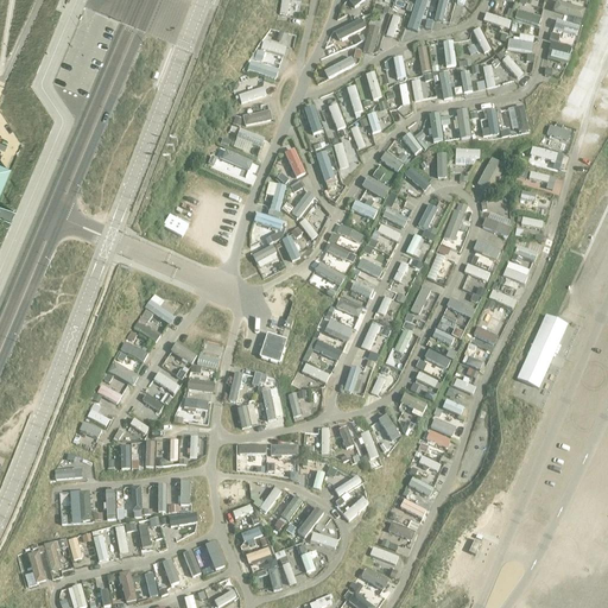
[(415,0),(407,29),(418,32),(426,0),(415,0)]
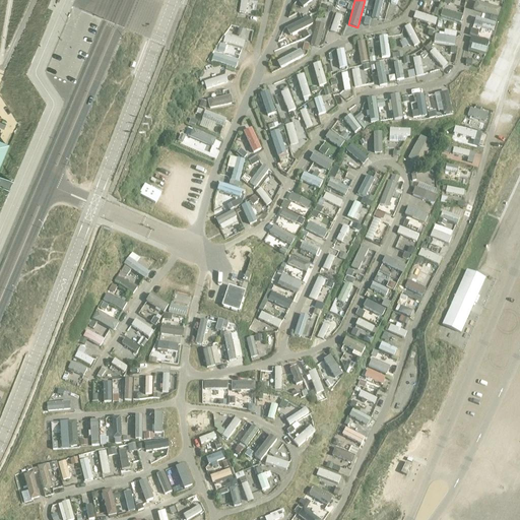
[(498,16),(501,7),(476,0),(473,10),(498,16)]
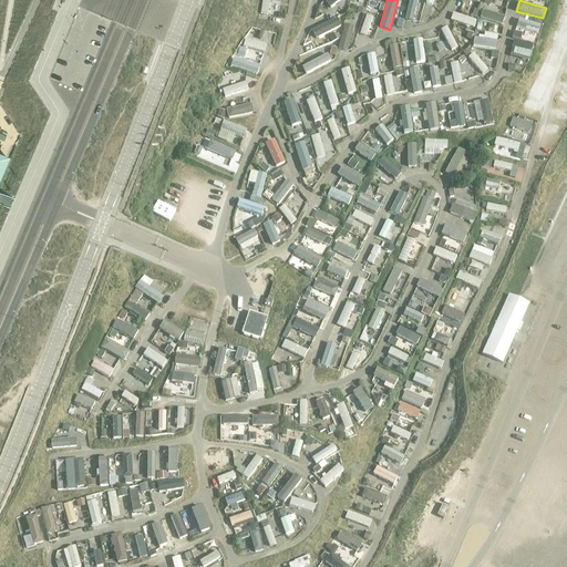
[(474,9),(472,18),(477,20),(481,11),(474,9)]
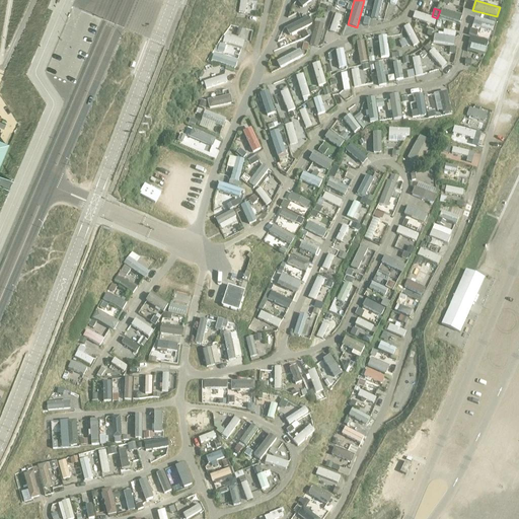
[(459,23),(462,15),(442,8),(439,16),(459,23)]
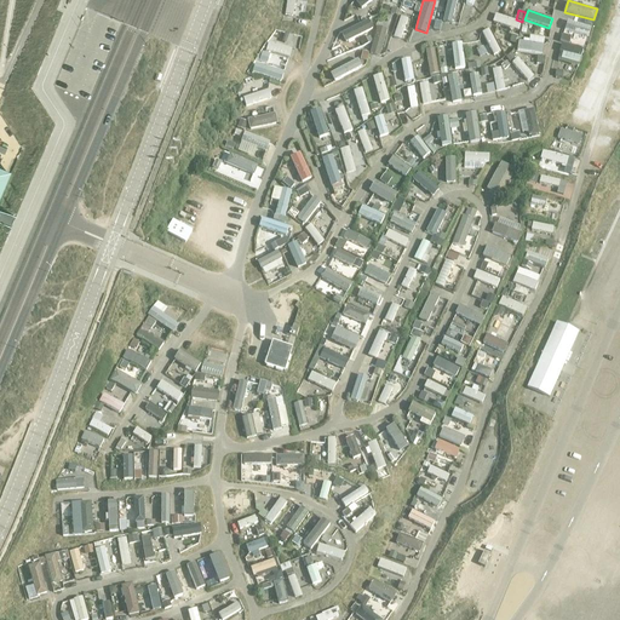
[(497,12),(493,21),(518,30),(521,22),(497,12)]
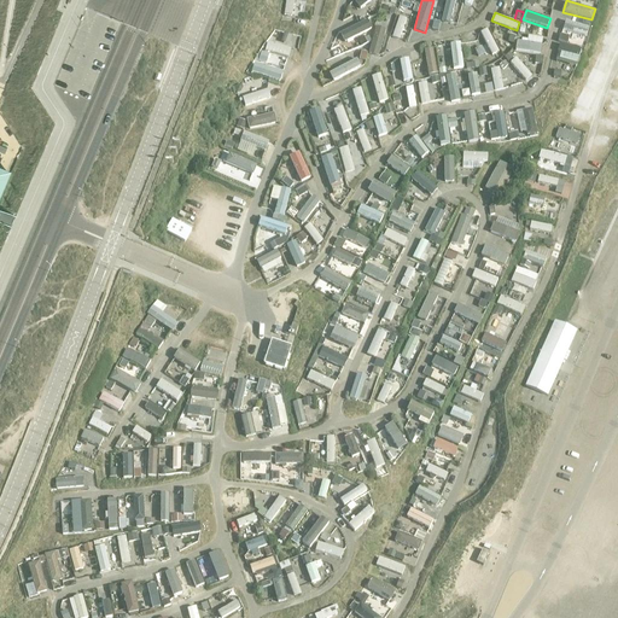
[(400,39),(407,18),(400,16),(392,36),(400,39)]
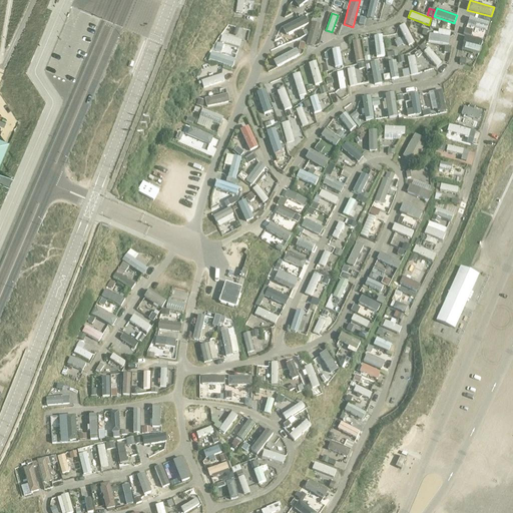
[(305,15),(283,27),(287,34),(309,23),(305,15)]
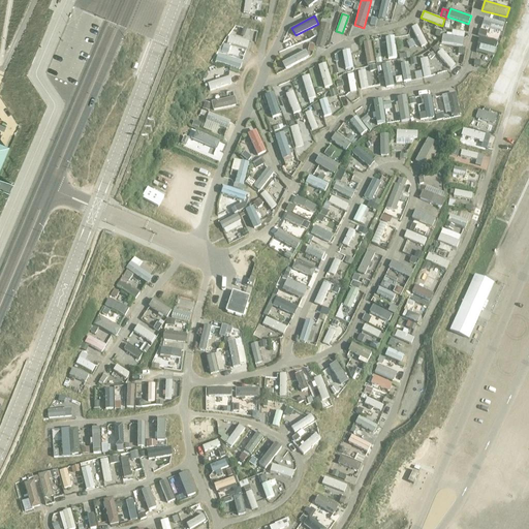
[(322,22),(315,44),(324,48),(331,25),(322,22)]
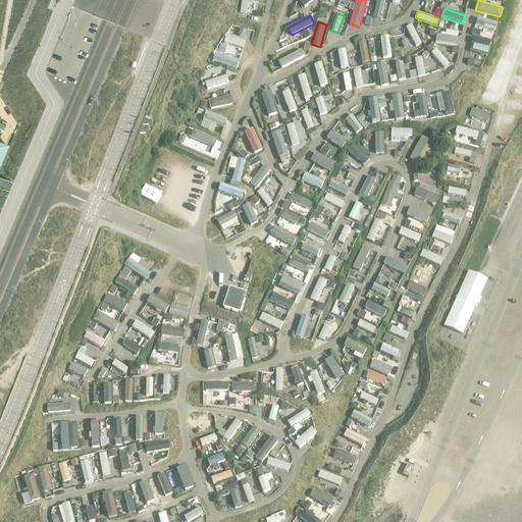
[(405,28),(409,37),(402,41),(406,49),(421,42),(412,23),(405,28)]
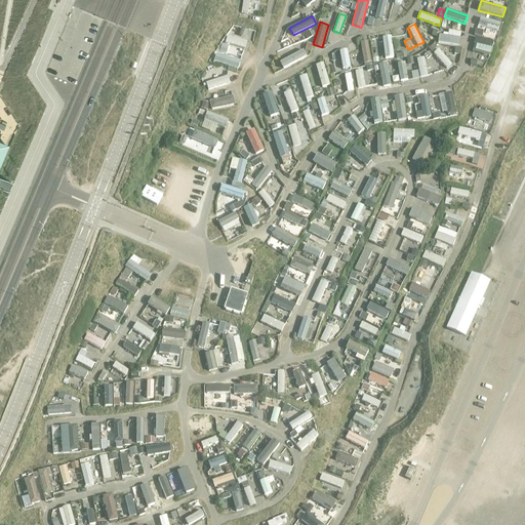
[(438,43),(460,44),(461,31),(448,30),(447,35),(439,34),(438,43)]
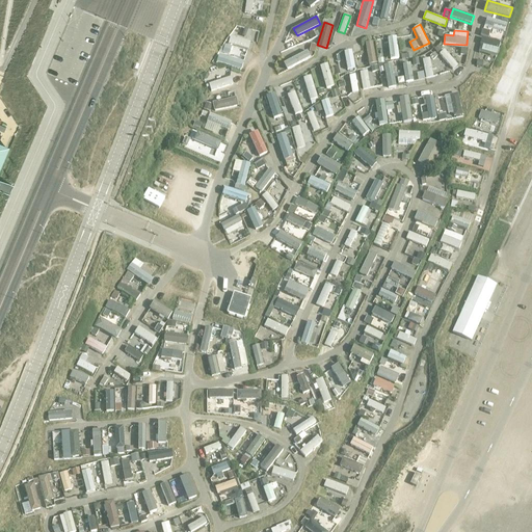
[(482,30),(480,36),(488,38),(490,32),(482,30)]
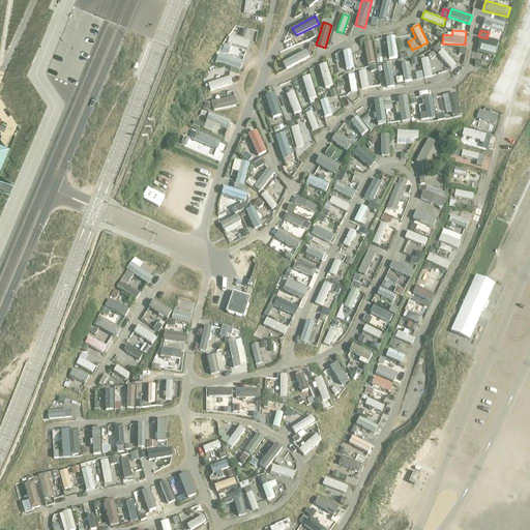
[(316,31),(308,35),(311,39),(318,36),(316,31)]
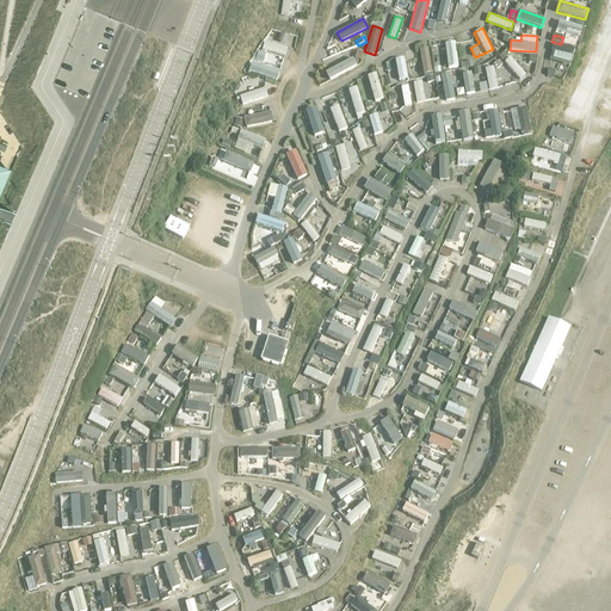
[(448,67),(458,66),(456,41),(445,42),(448,67)]
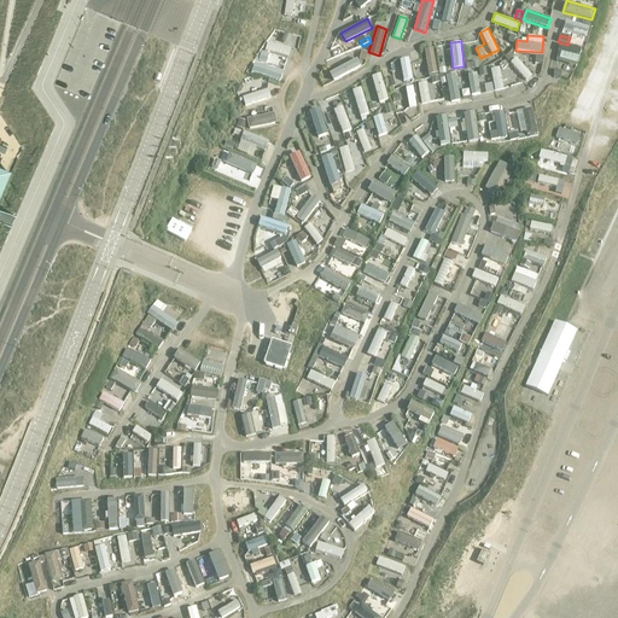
[(433,47),(424,48),(430,75),(438,73),(433,47)]
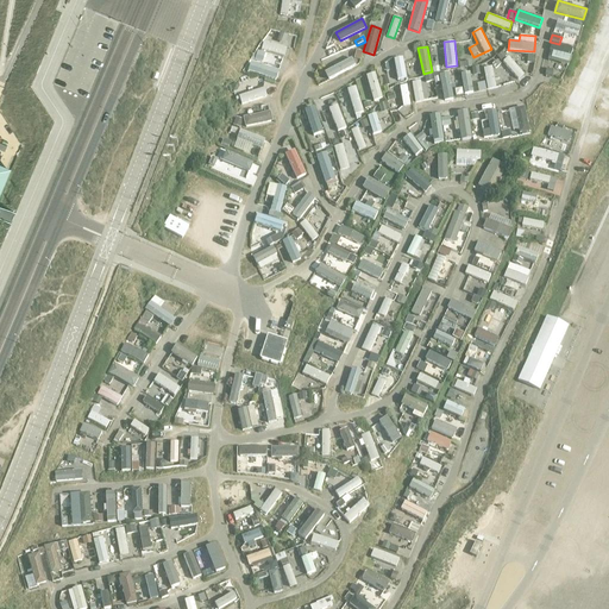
[(257,50),(255,61),(262,62),(265,54),(257,50)]
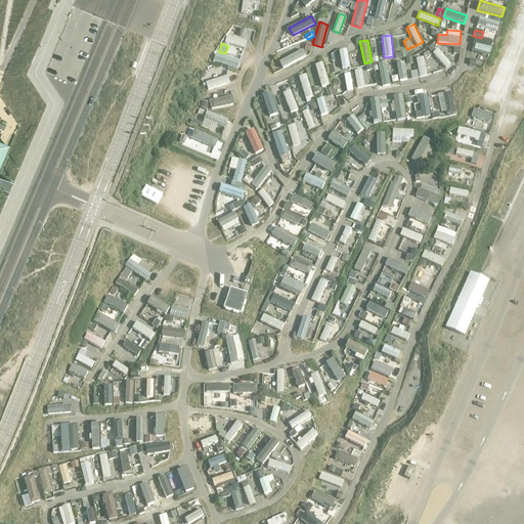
[(277,55),(282,68),(306,56),(301,45),(277,55)]
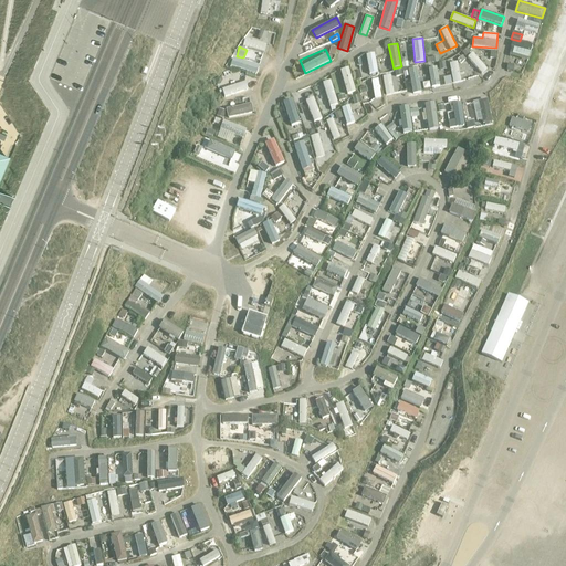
[(474,51),(468,56),(481,74),(486,69),(474,51)]
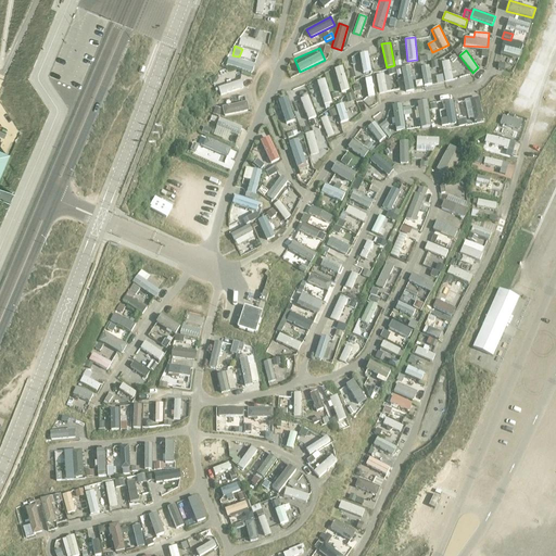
[(355,75),(371,72),(368,52),(352,54),(355,75)]
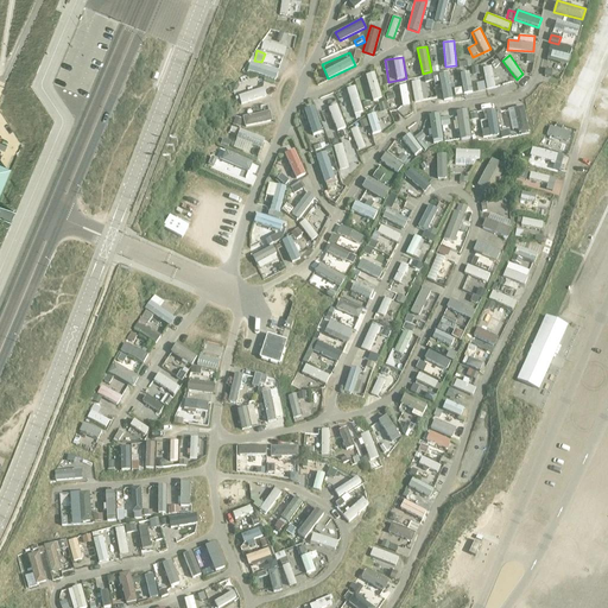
[(487,89),(496,87),(489,61),(480,63),(487,89)]
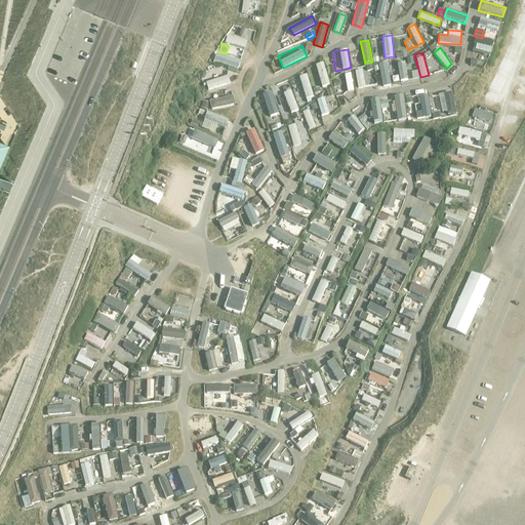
[(397,63),(398,76),(394,76),(394,81),(408,79),(406,62),(397,63)]
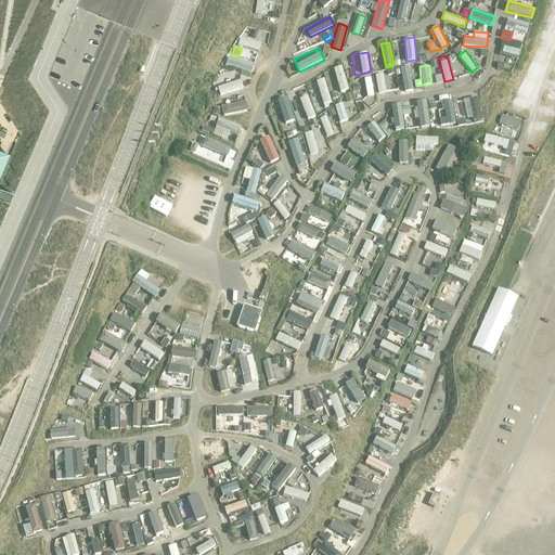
[(344,66),(335,68),(339,92),(348,90),(344,66)]
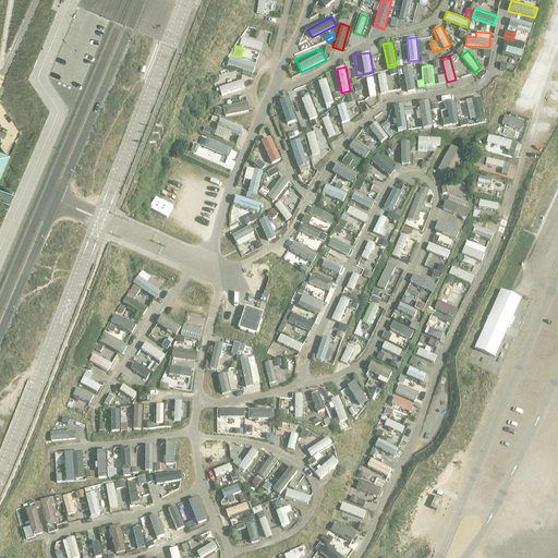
[(392,92),(388,72),(377,75),(381,94),(392,92)]
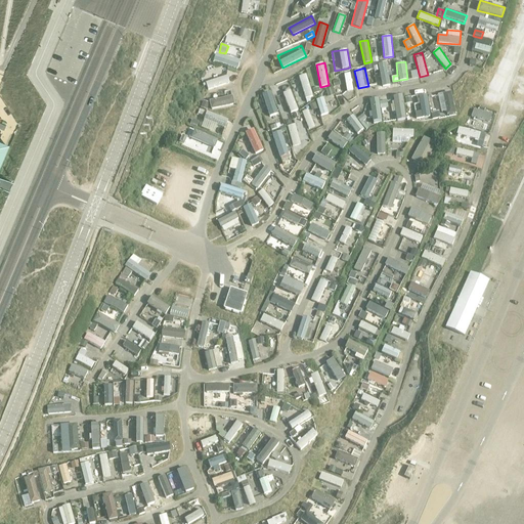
[(307,74),(300,76),(304,99),(312,98),(307,74)]
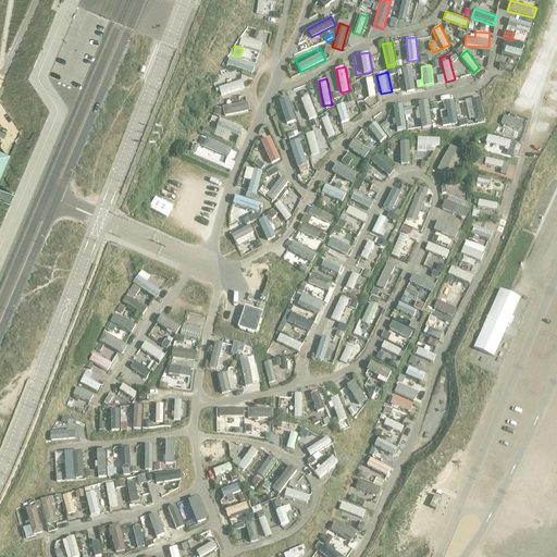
[(220,94),(244,90),(243,82),(219,85),(220,94)]
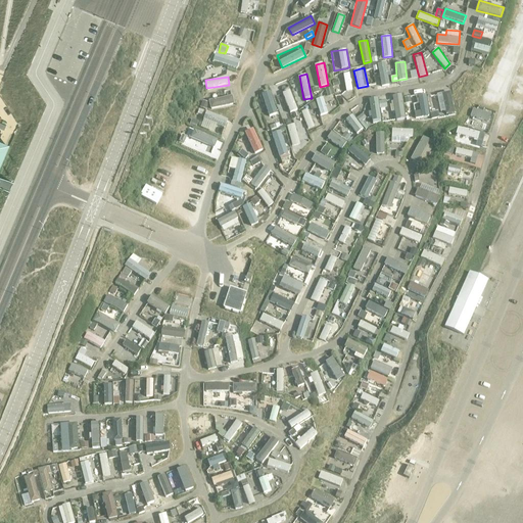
[(231,90),(220,93),(221,97),(209,100),(211,109),(234,103),(231,90)]
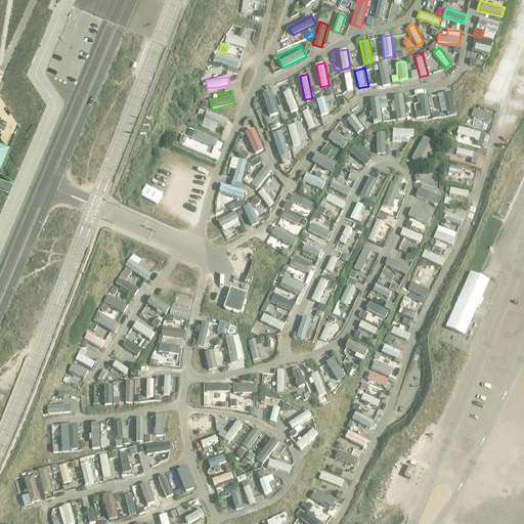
[(279,94),(287,114),(298,110),(291,90),(279,94)]
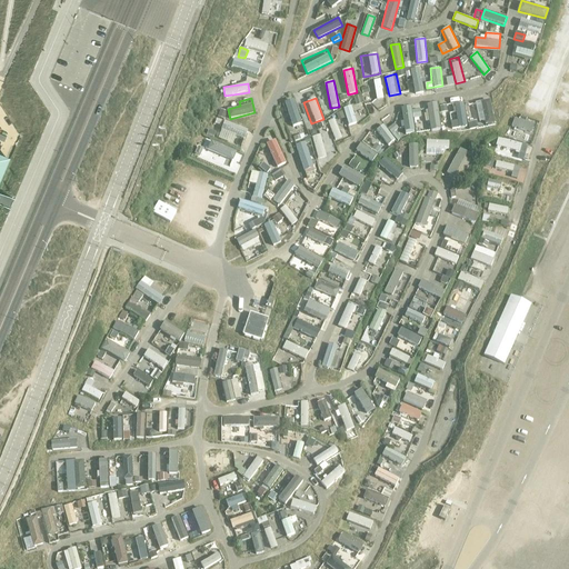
[(293,126),(302,122),(292,99),(283,102),(293,126)]
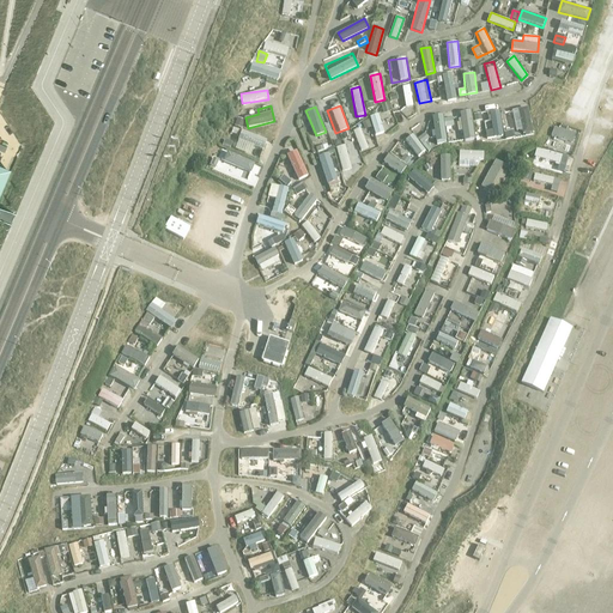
[(466,140),(477,138),(471,110),(460,113),(466,140)]
